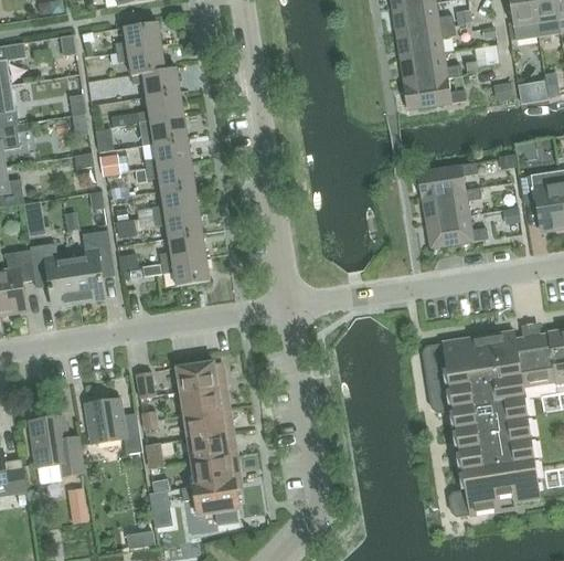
[(538,36),(532,0),(508,0),(514,40),(538,36)]
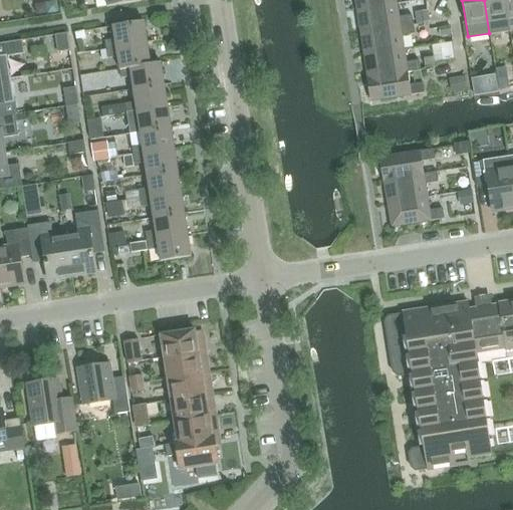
[(484,0),(487,19),(507,16),(505,0),(484,0)]
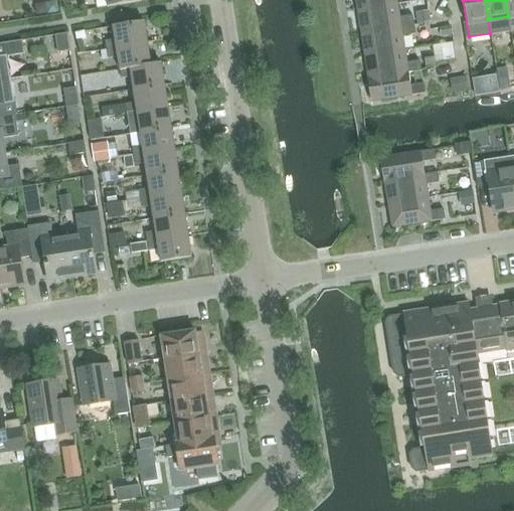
[(360,30),(412,22),(411,12),(398,14),(396,1),(356,7),(360,30)]
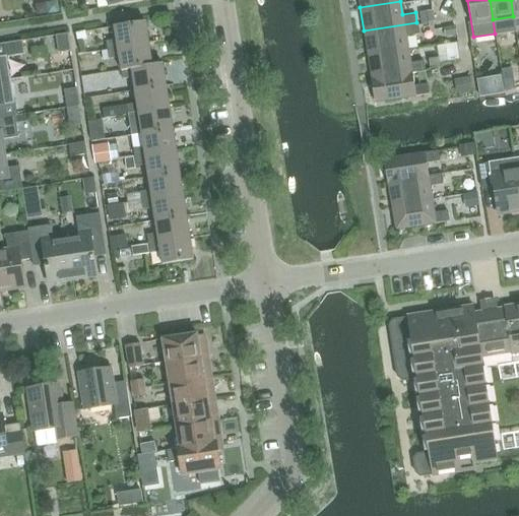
[(432,9),(419,11),(420,21),(434,19),(433,13),(432,9)]
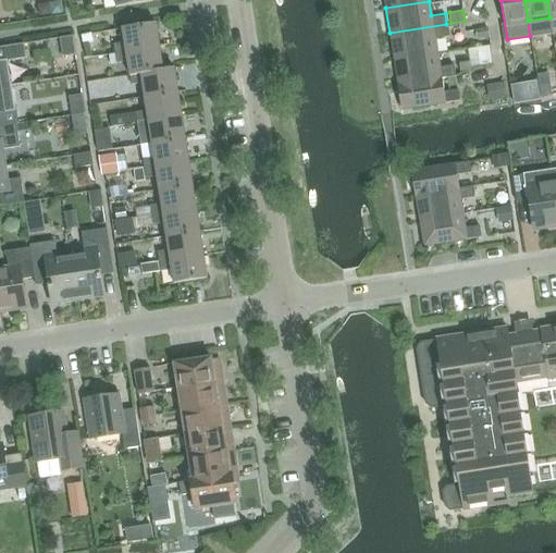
[(114,51),(158,44),(155,20),(121,25),(123,40),(112,41),(114,51)]
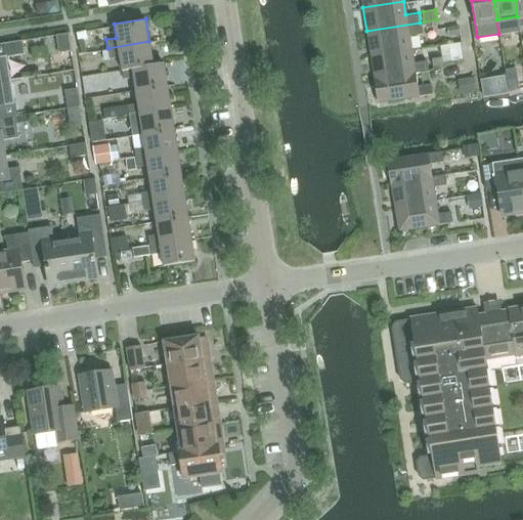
[(369,53),(410,47),(408,34),(422,32),(420,23),(366,31),(369,53)]
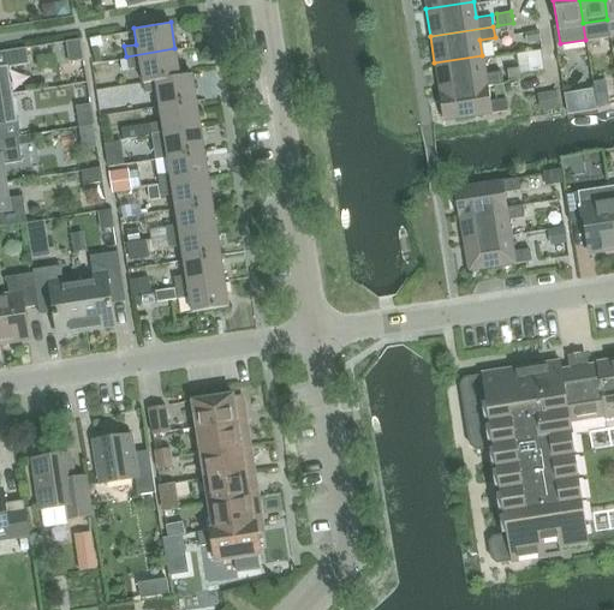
[(536,27),(523,29),(524,40),(538,37),(536,27)]
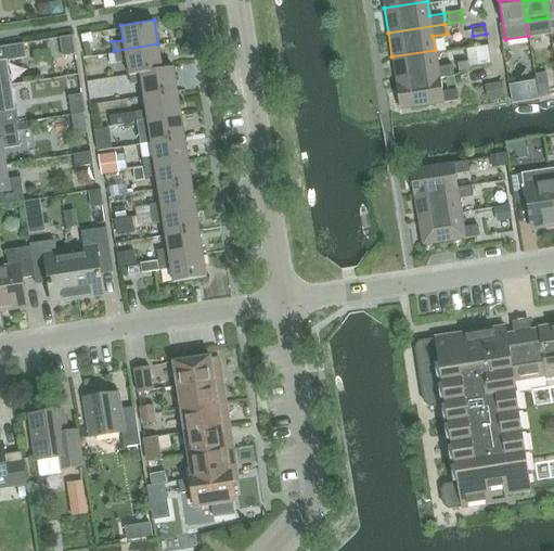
[(90,30),(80,31),(81,40),(91,39),(90,30)]
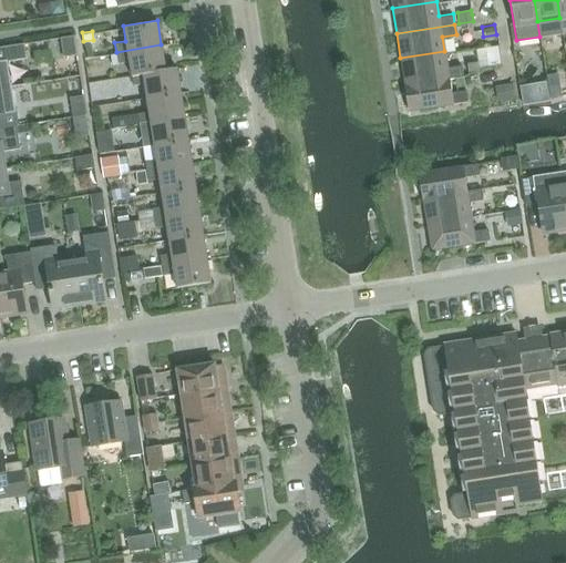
[(62,55),(75,53),(73,33),(60,36),(62,55)]
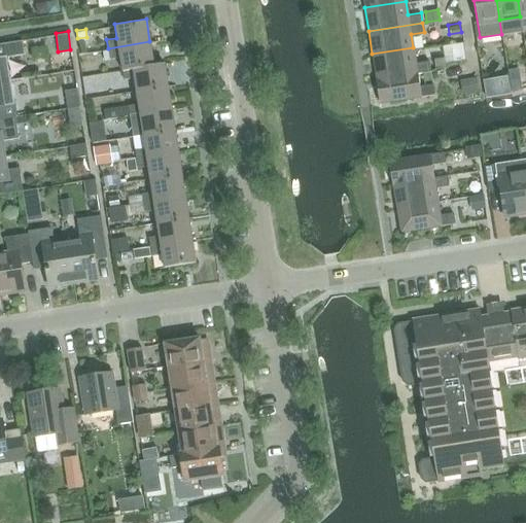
[(0,79),(8,78),(5,56),(24,53),(22,38),(0,41),(0,79)]
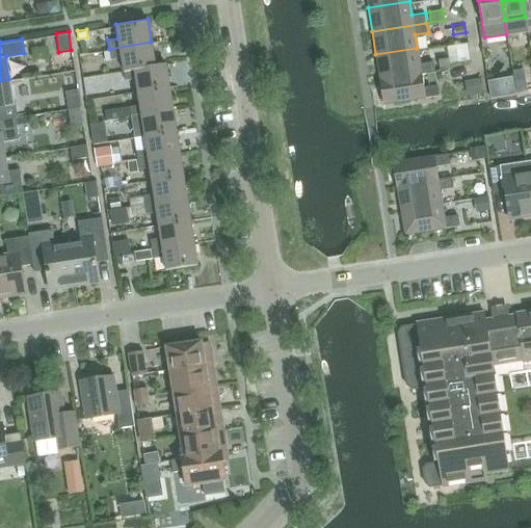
[(123,70),(154,63),(151,42),(109,49),(102,50),(103,58),(121,56),(123,70)]
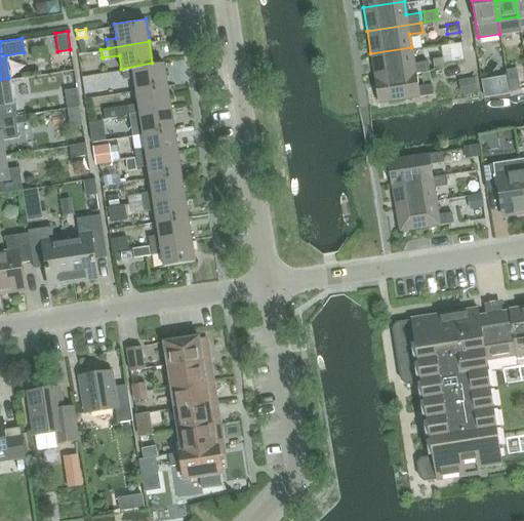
[(415,71),(429,69),(427,58),(413,61),(411,47),(370,53),(374,77),(415,71)]
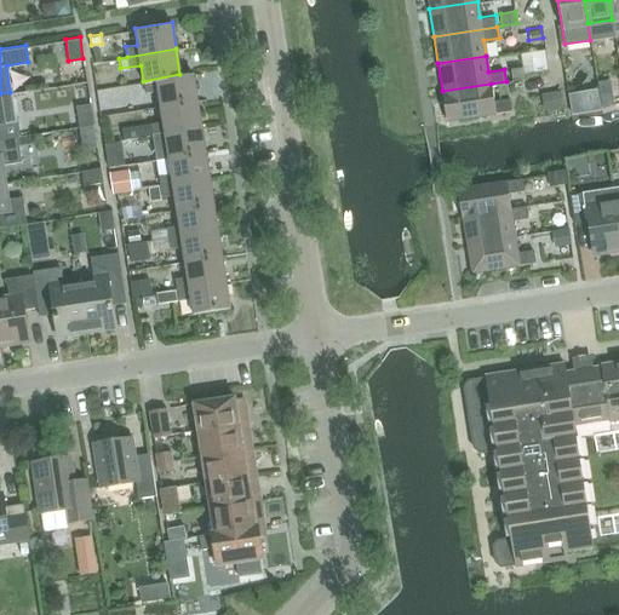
[(522,65),(509,68),(510,78),(523,75),(522,65)]
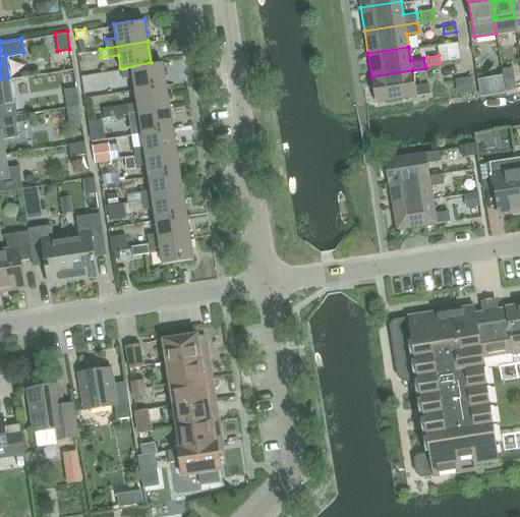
[(134,88),(165,83),(162,60),(151,62),(120,68),(122,76),(132,75),(134,88)]
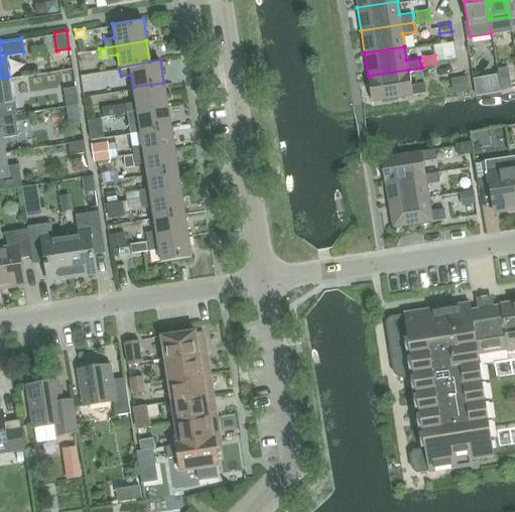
[(506,65),(496,67),(497,72),(499,87),(509,85),(506,65)]
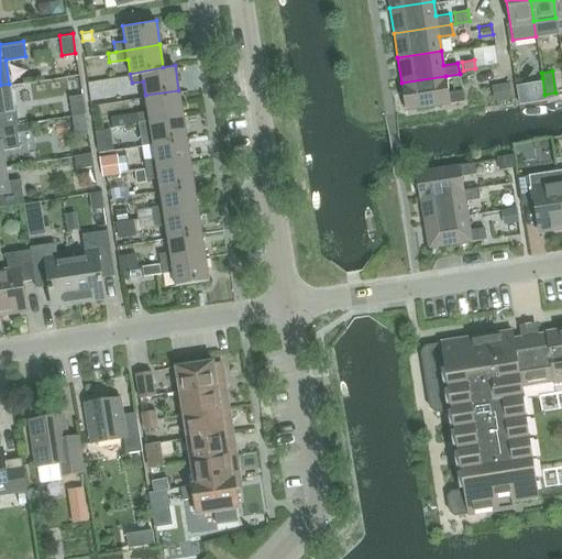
[(448,90),(445,76),(401,83),(406,108),(463,99),(462,88),(448,90)]
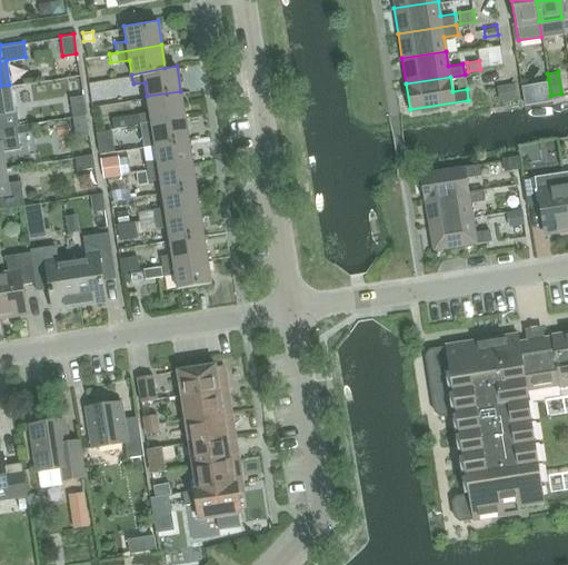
[(109,81),(100,82),(101,95),(110,92),(109,81)]
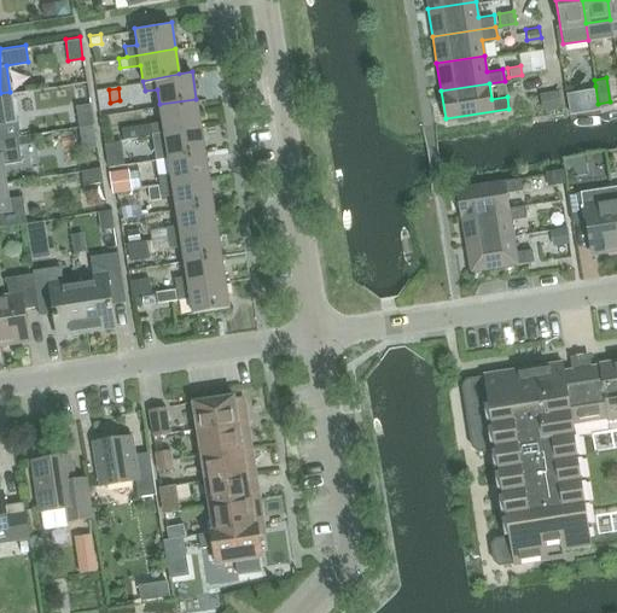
[(558,88),(540,92),(542,106),(560,104),(558,88)]
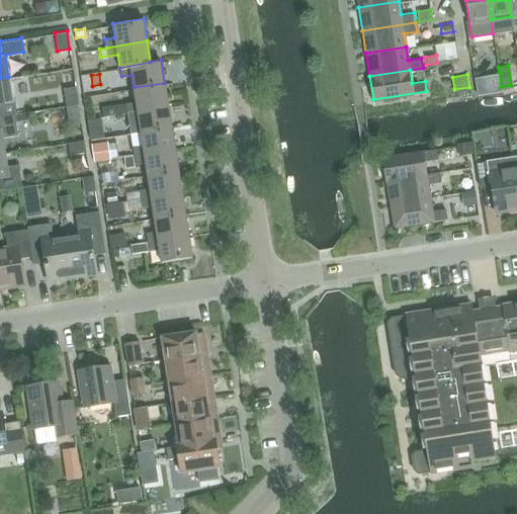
[(484,75),(474,76),(477,93),(487,92),(484,75)]
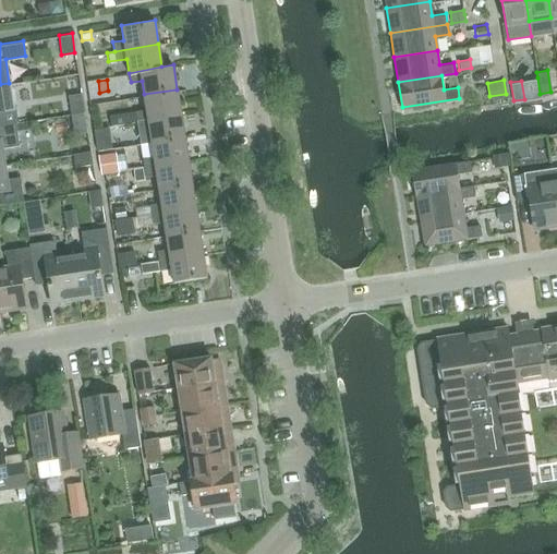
[(13,108),(9,83),(0,84),(0,123),(15,121),(17,121),(15,108),(13,108)]
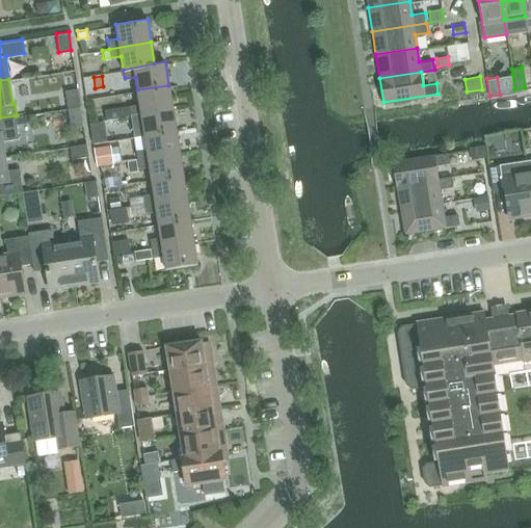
[(130,113),(173,107),(168,85),(137,89),(139,103),(129,105),(118,106),(120,115),(130,113)]
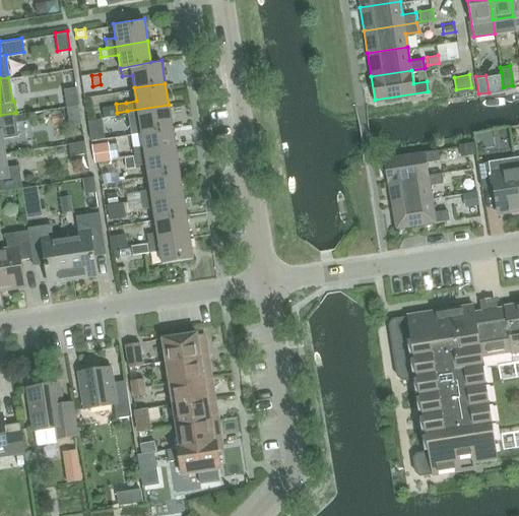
[(66,105),(78,103),(75,85),(63,87),(66,105)]
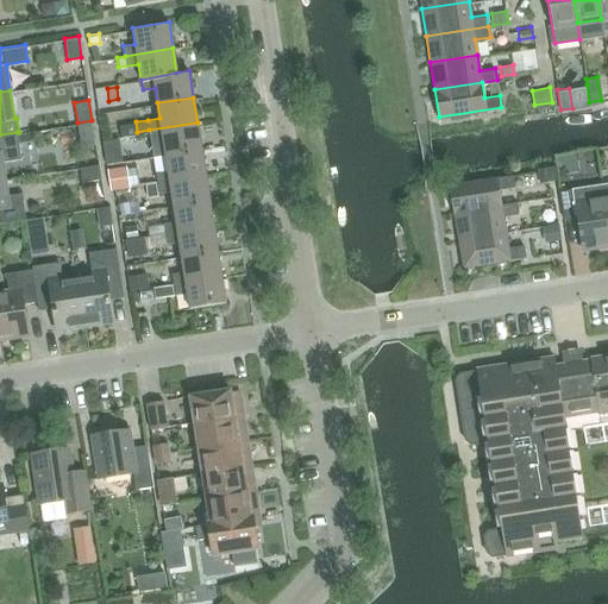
[(164,153),(201,148),(198,123),(149,130),(150,140),(162,138),(164,153)]
